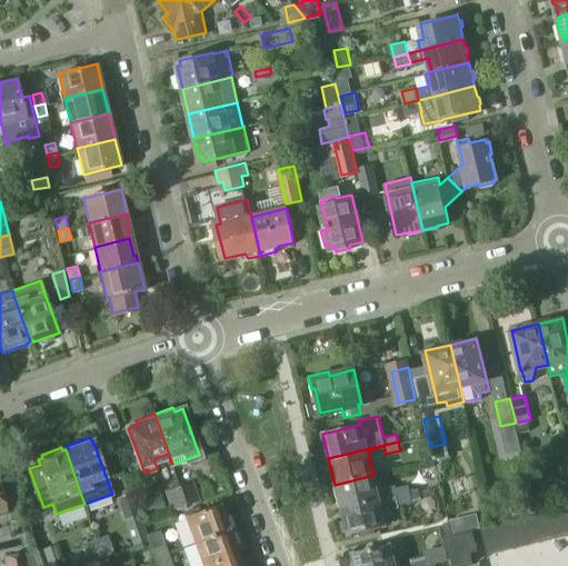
[(340,508),(411,492),(409,484),(396,486),(396,484),(377,488),(374,475),(335,485),(340,508)]
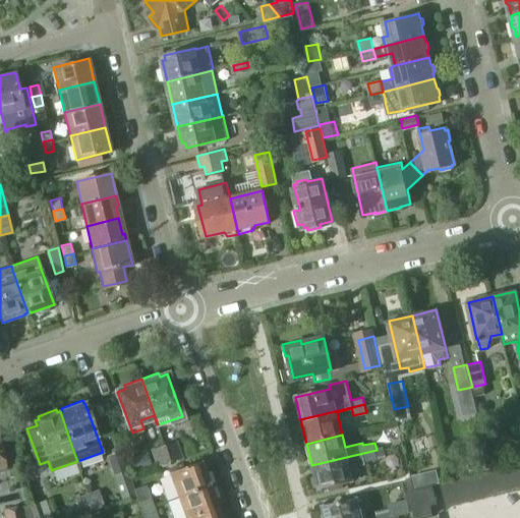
[(165,444),(170,460),(182,456),(177,440),(165,444)]
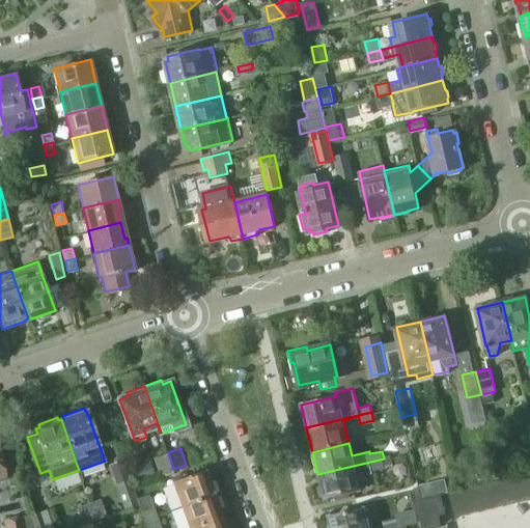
[(160,474),(173,469),(168,452),(154,457),(160,474)]
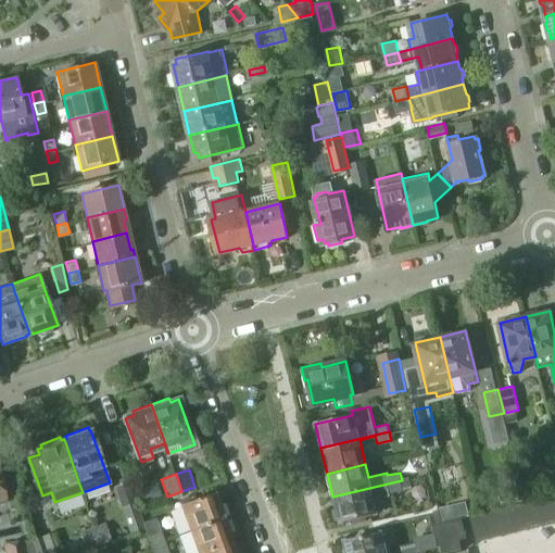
[(402,480),(332,497),(339,522),(377,513),(374,499),(390,495),(389,492),(411,487),(408,481),(402,482),(402,480)]
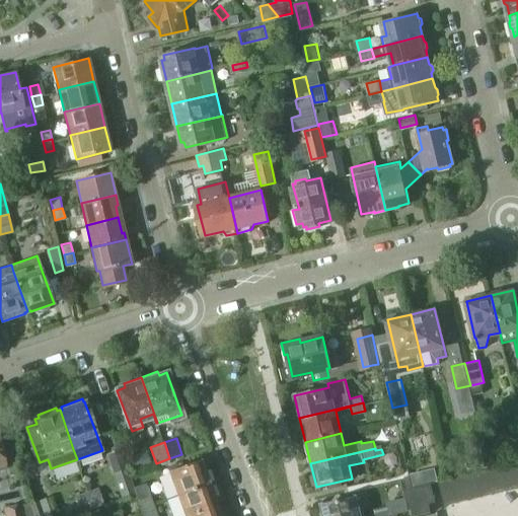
[(147,452),(128,460),(133,472),(152,464),(147,452)]
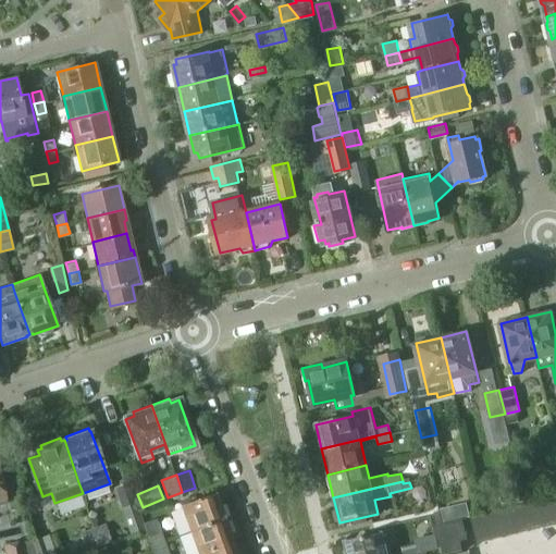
[(192,531),(225,518),(217,493),(198,500),(196,494),(180,500),(192,531)]
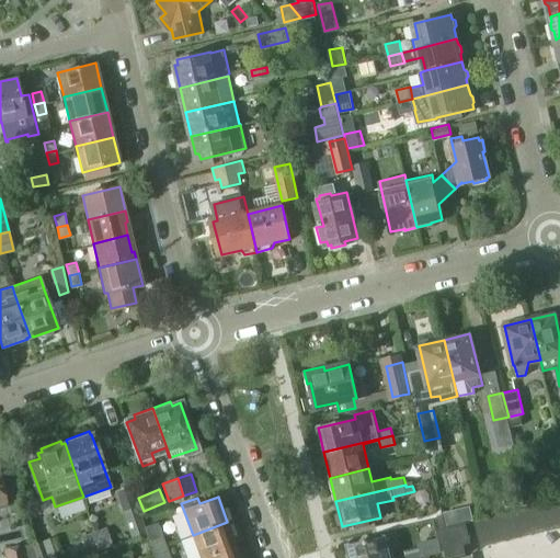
[(533,533),(559,526),(552,500),(526,507),(533,533)]
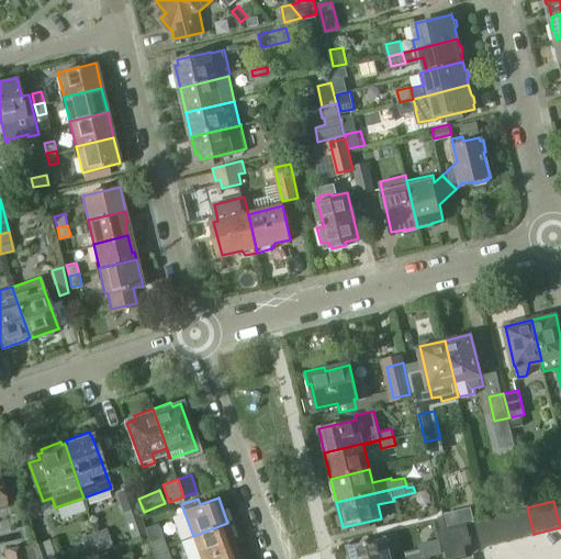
[(133,540),(148,535),(137,506),(123,511),(133,540)]
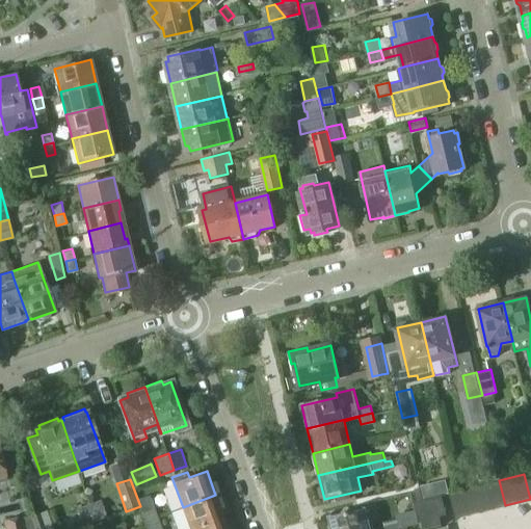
[(494,508),(505,505),(499,480),(486,482),(494,508)]
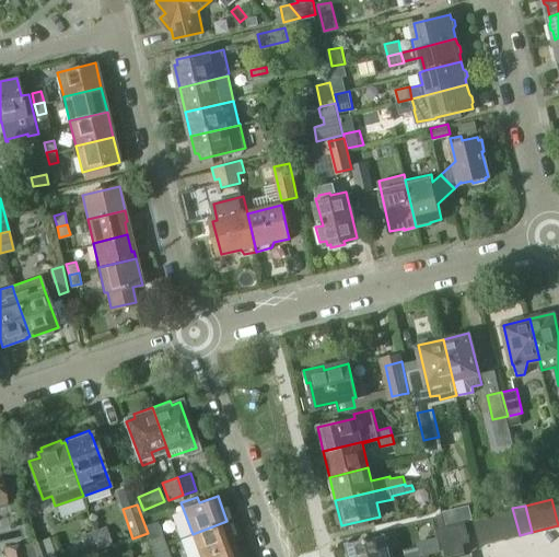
[(457,508),(444,511),(446,524),(461,521),(457,508)]
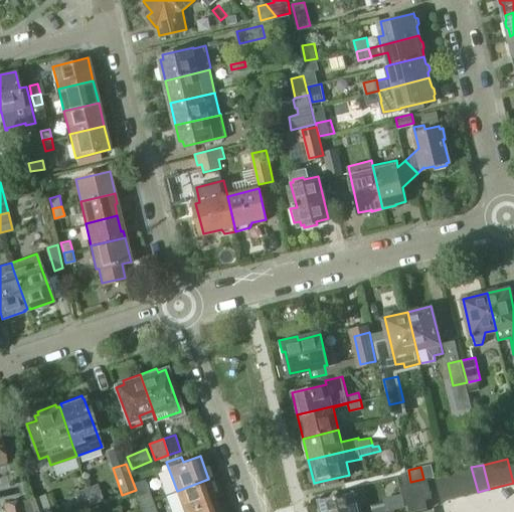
[(465,495),(478,492),(471,467),(459,470),(465,495)]
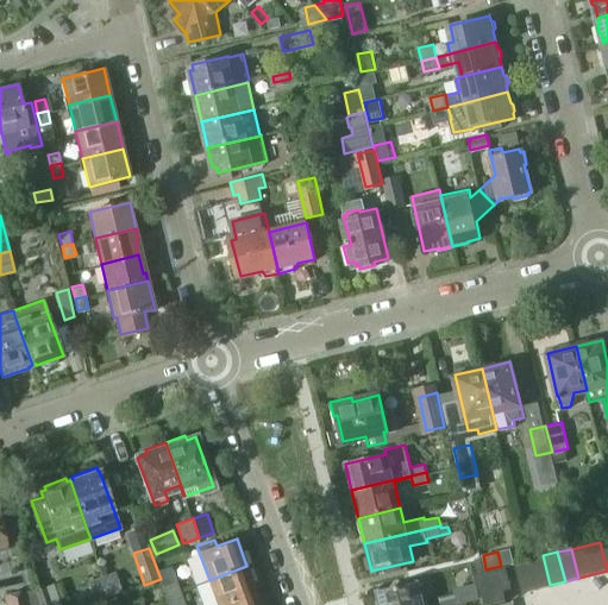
[(537,587),(550,585),(543,555),(530,559),(537,587)]
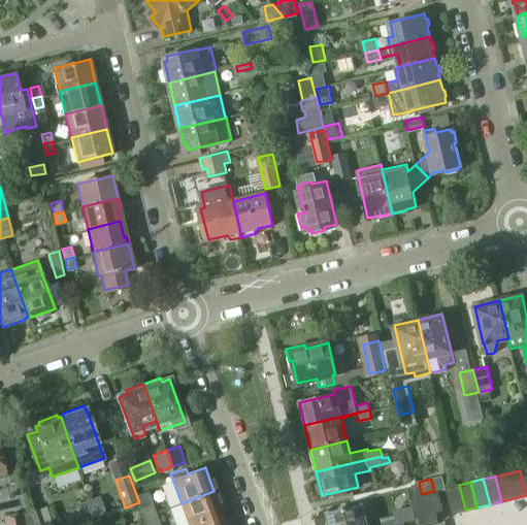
[(452,513),(465,510),(459,485),(447,488),(452,513)]
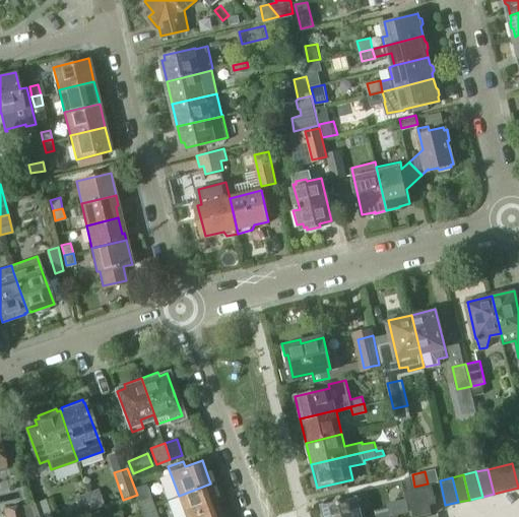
[(189,516),(218,506),(210,483),(179,496),(186,516),(184,516),(189,516)]
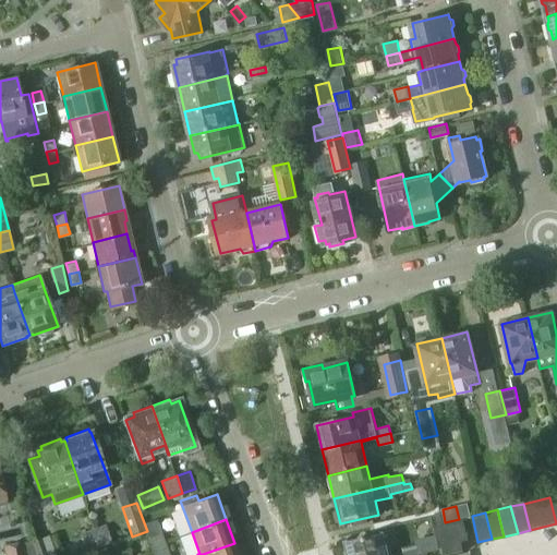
[(445,522),(443,523),(444,523),(437,526),(445,554),(463,550),(461,541),(469,539),(463,519),(461,519),(459,519),(445,522)]
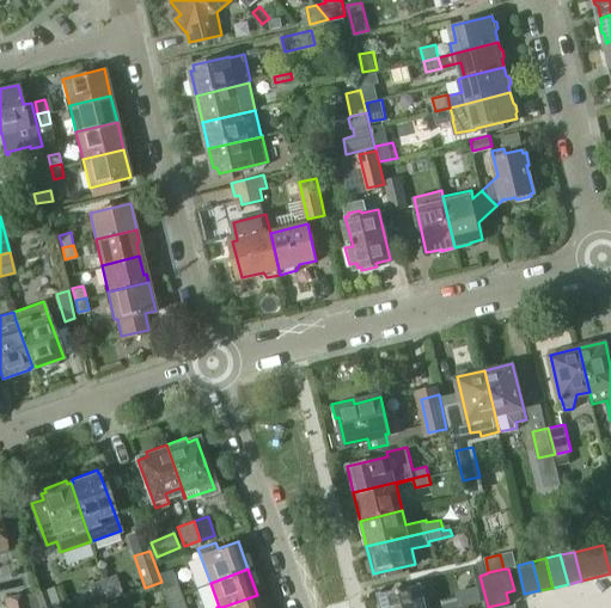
[(116,573),(104,577),(110,596),(123,591),(116,573)]
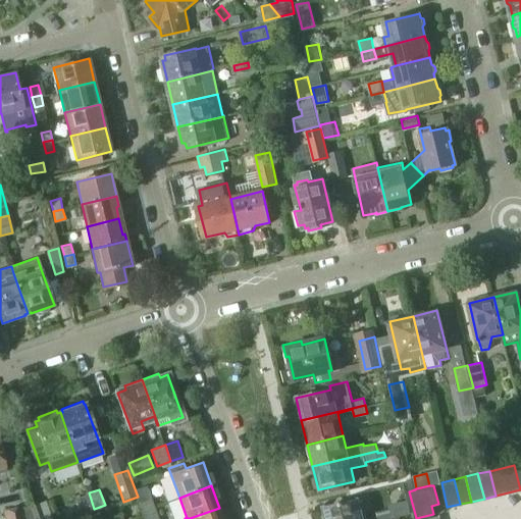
[(89,492),(76,497),(83,513),(94,509),(89,492)]
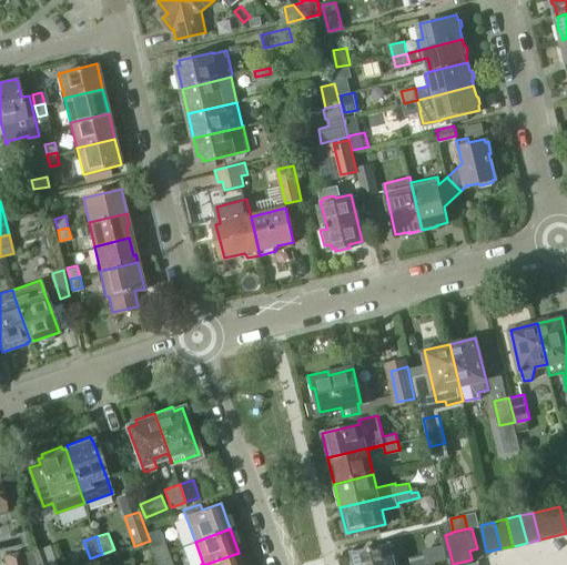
[(47,564),(66,564),(58,542),(41,547),(47,564)]
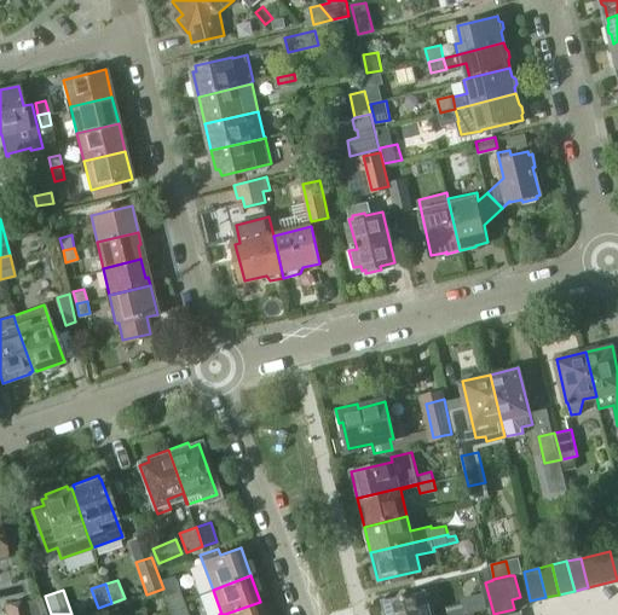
[(169,605),(183,601),(179,590),(166,595),(169,605)]
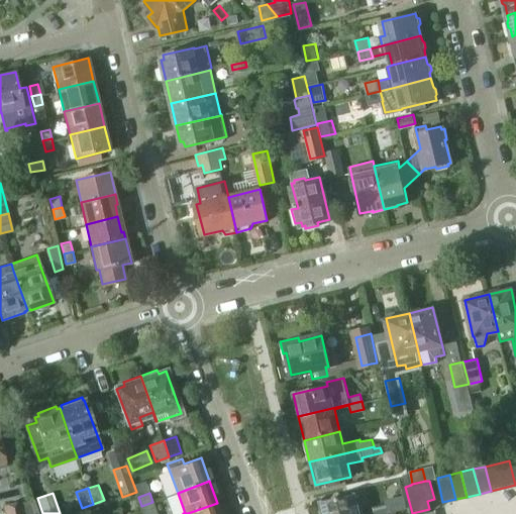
[(321,513),(359,513),(355,495),(319,503),(321,513)]
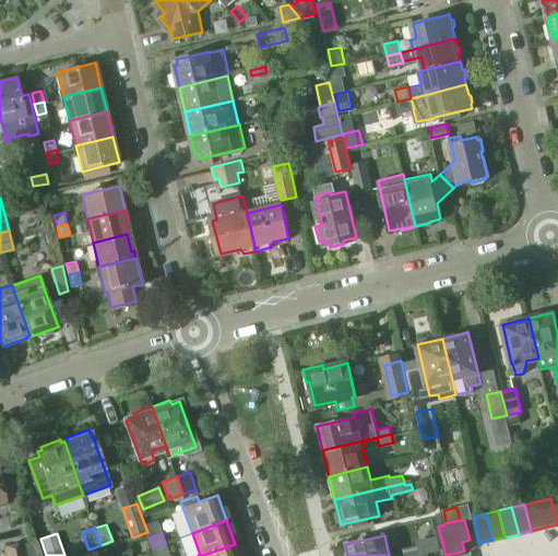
[(418,544),(403,547),(404,555),(405,555),(420,553),(439,547),(436,535),(417,540),(418,544)]
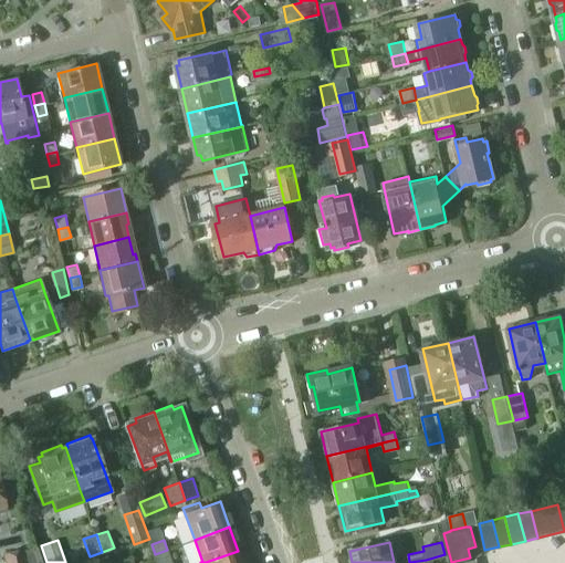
[(4,562),(35,562),(32,548),(23,550),(23,549),(3,553),(4,562)]
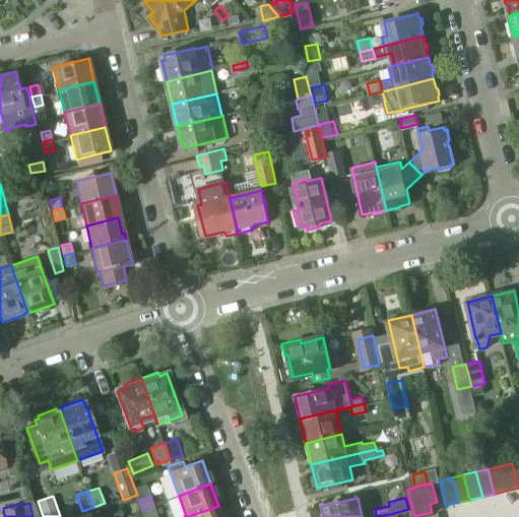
[(153,505),(142,509),(144,516),(157,516),(156,512),(153,505)]
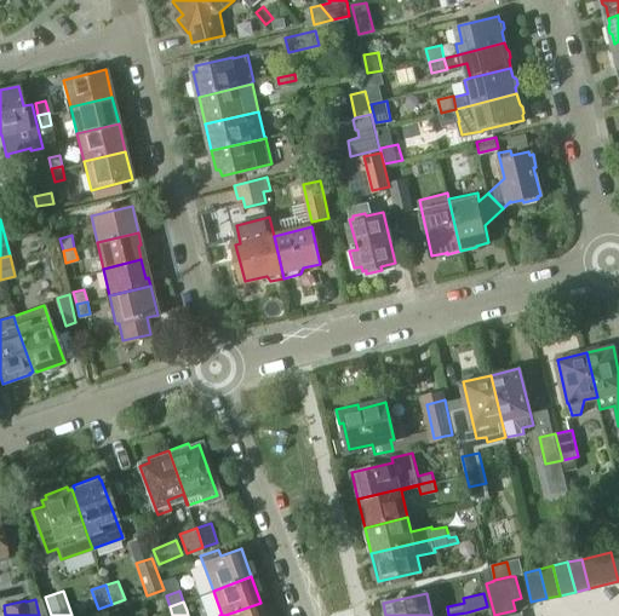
[(264,615),(261,603),(225,615),(264,615)]
